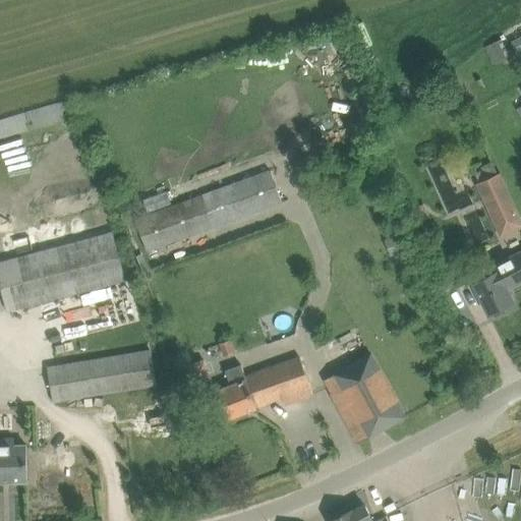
[(72,98),(0,118),(0,138),(79,116),(72,98)]
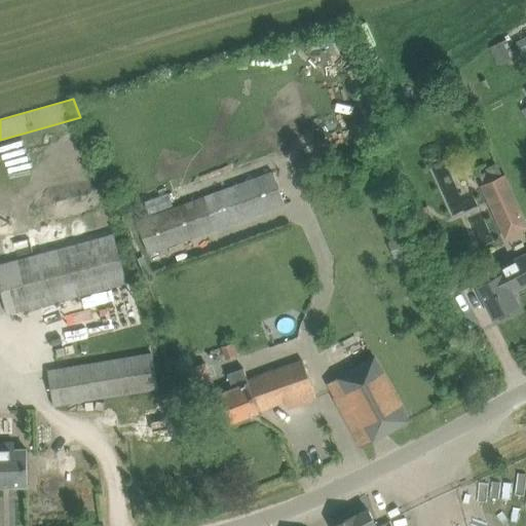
[(309,160),(296,165),(300,178),(313,173),(309,160)]
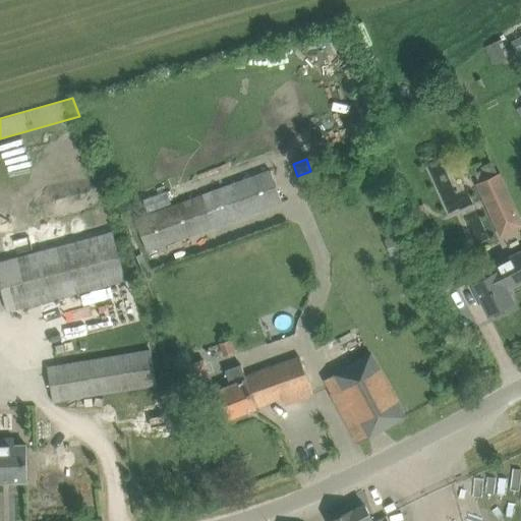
[(273,172),(137,220),(148,251),(284,203),(273,172)]
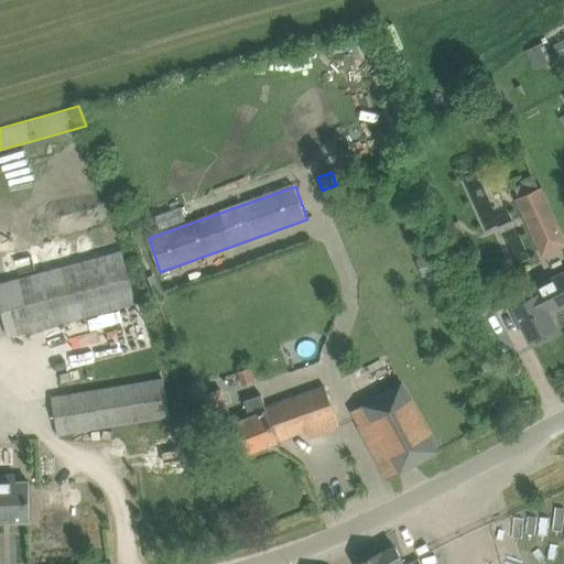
[(517,201),(541,255),(563,245),(539,191),(517,201)]
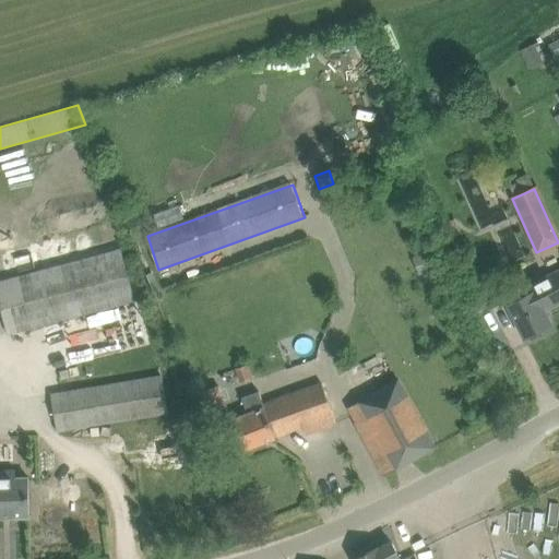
[(0,282),(0,296),(10,333),(33,326),(117,302),(134,298),(121,249),(0,282)]
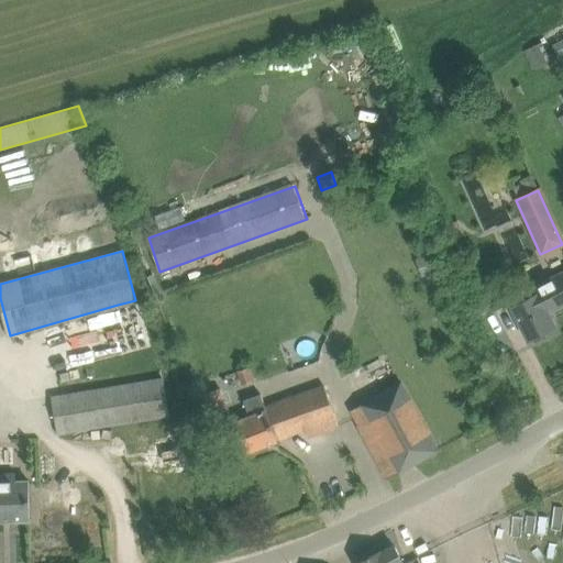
[(511,308),(528,341),(555,327),(548,311),(562,304),(562,274),(523,295),(526,300),(511,308)]
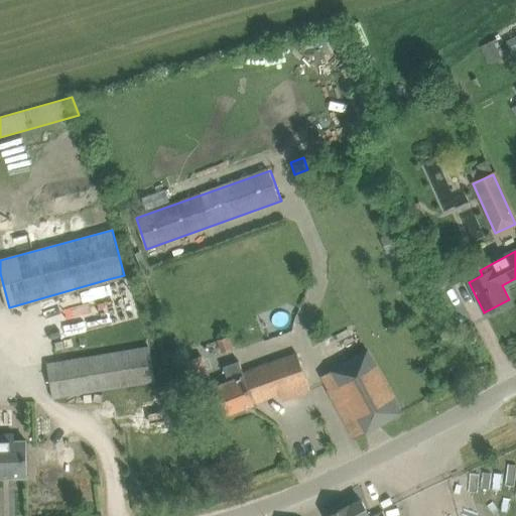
[(233,348),(229,336),(217,341),(221,352),(233,348)]
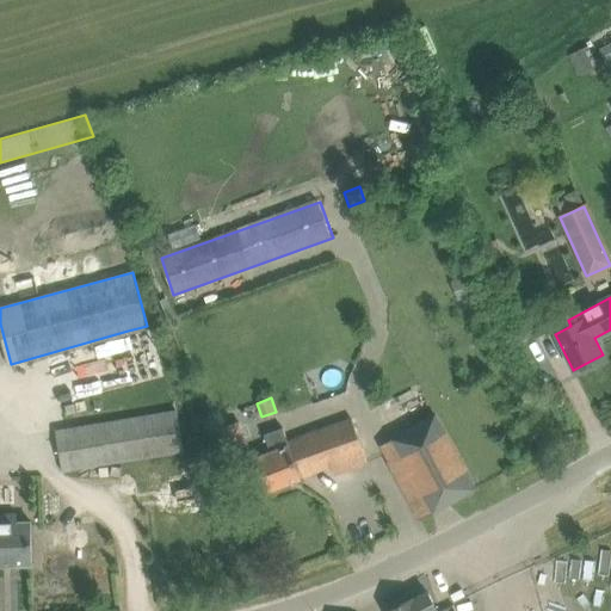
[(61,461),(62,471),(183,451),(179,427),(176,411),(56,431),(61,461)]
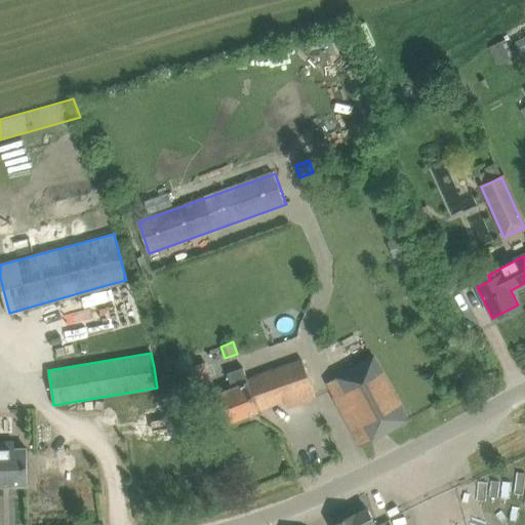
[(326,384),(361,447),(408,420),(374,357),(326,384)]
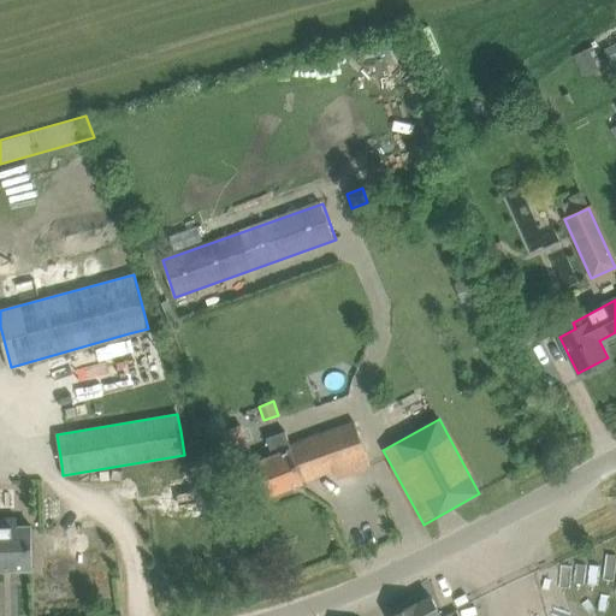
[(272,456),(261,460),(256,462),(260,473),(270,496),(333,471),(337,479),(372,466),(362,443),(354,421),(291,444),(286,431),(266,438),(272,456)]
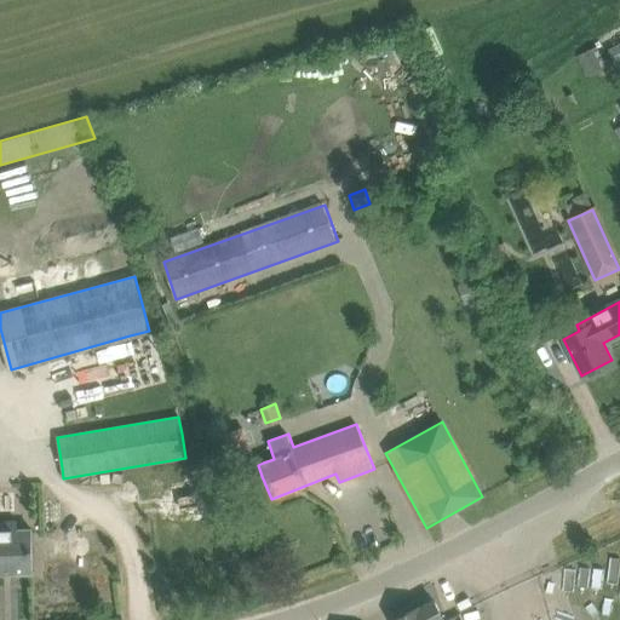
[(0,574),(33,574),(32,528),(17,528),(16,518),(0,518),(0,574)]
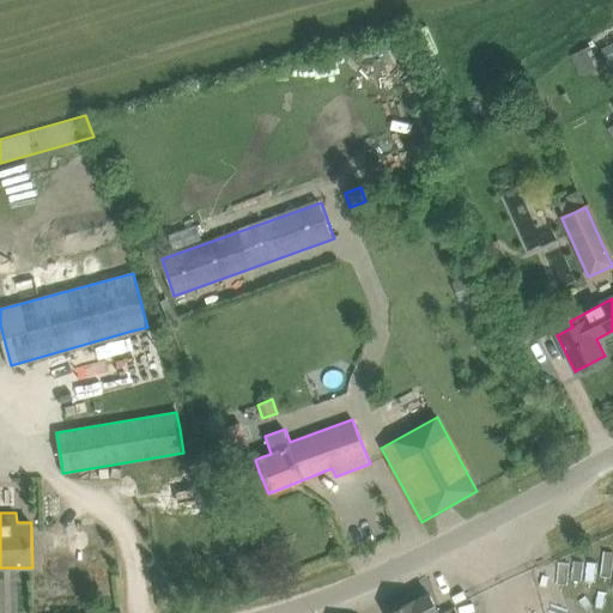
[(414,601),(390,612),(438,612),(429,594),(414,601)]
